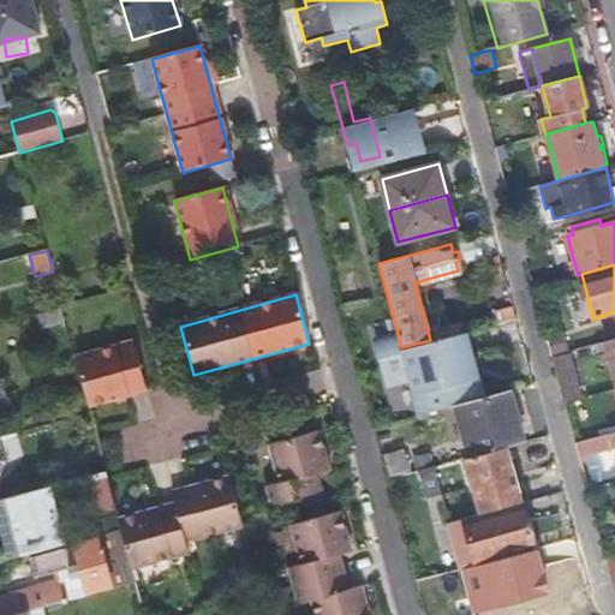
[(43,329),(65,324),(61,312),(40,317),(43,329)]
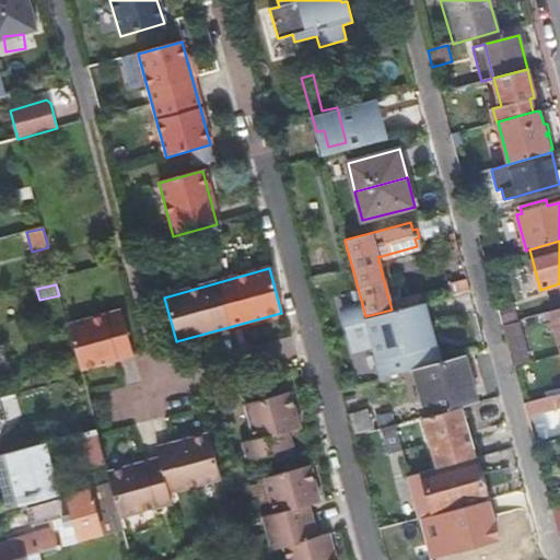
[(362,304),(362,303),(341,308),(351,345),(360,342),(362,349),(374,346),(378,364),(383,377),(415,369),(440,362),(435,345),(430,346),(426,331),(431,329),(423,302),(403,306),(392,310),(365,316),(362,304)]
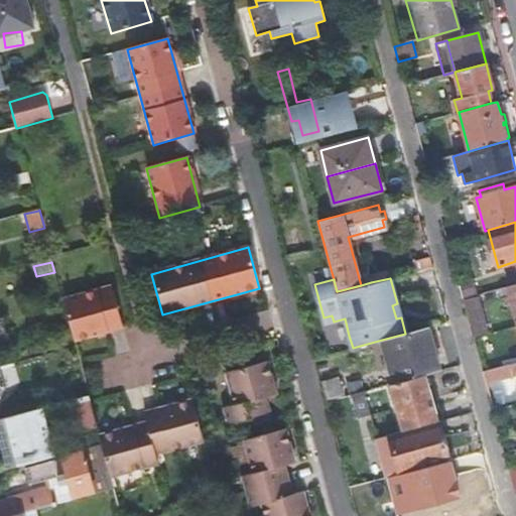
[(460,287),(463,299),(471,297),(467,286),(460,287)]
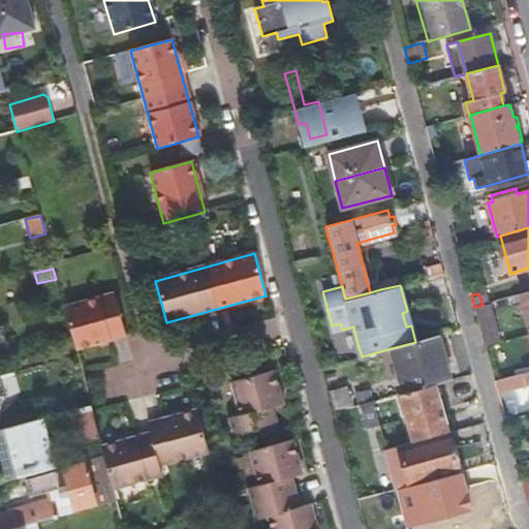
[(115,294),(65,308),(76,350),(126,337),(115,294)]
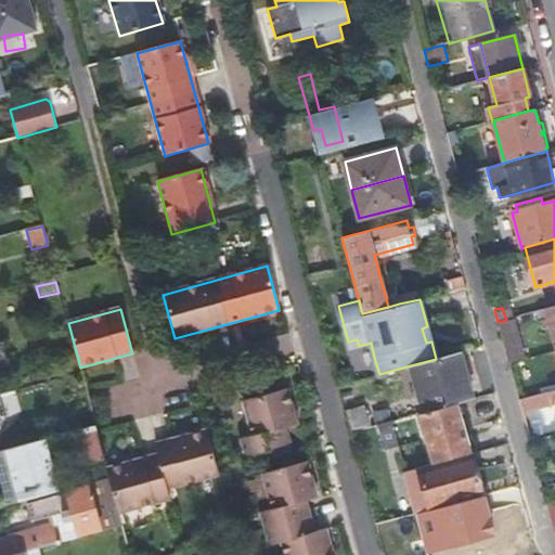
[(0,381),(13,377),(4,341),(0,343),(0,381)]
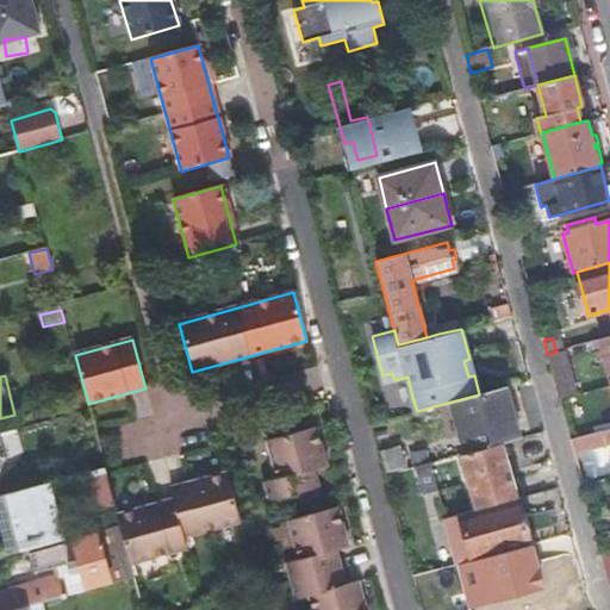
[(479,394),(452,402),(465,454),(505,442),(521,439),(506,387),(479,394)]
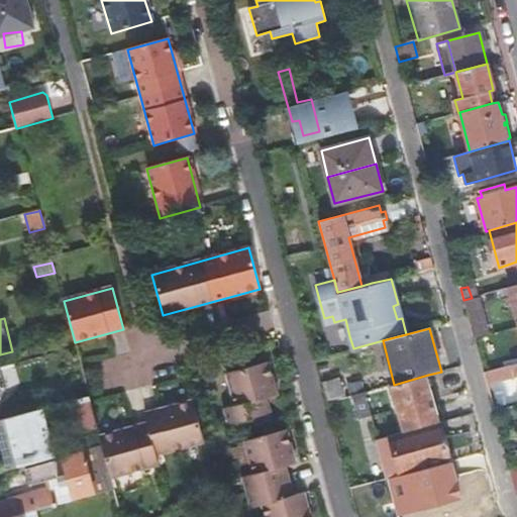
[(266,399),(277,396),(269,363),(227,374),(235,406),(225,409),(229,425),(270,414),(266,399)]
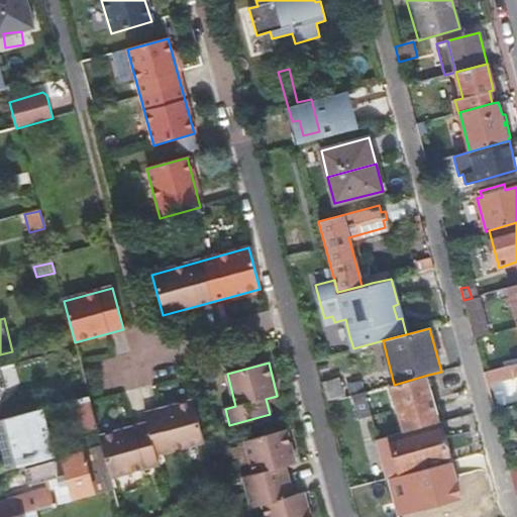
[(512,366),(493,371),(495,382),(515,377),(512,366)]
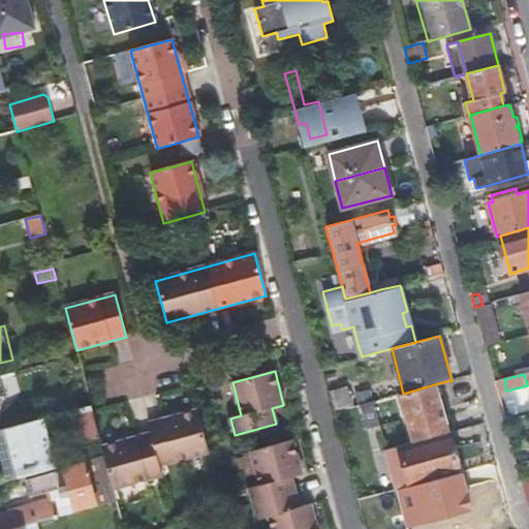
[(495,382),(498,393),(506,391),(504,379),(495,382)]
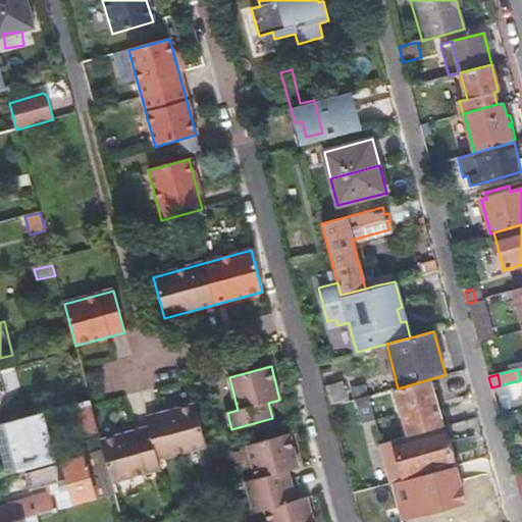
[(405,436),(444,426),(432,378),(398,388),(394,389),(405,436)]
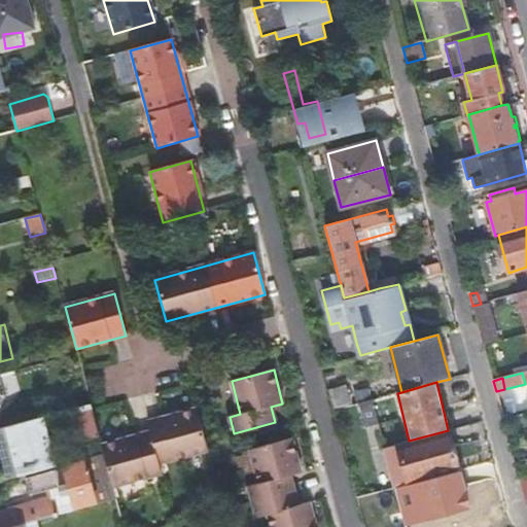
[(345,387),(327,392),(332,411),(350,406),(345,387)]
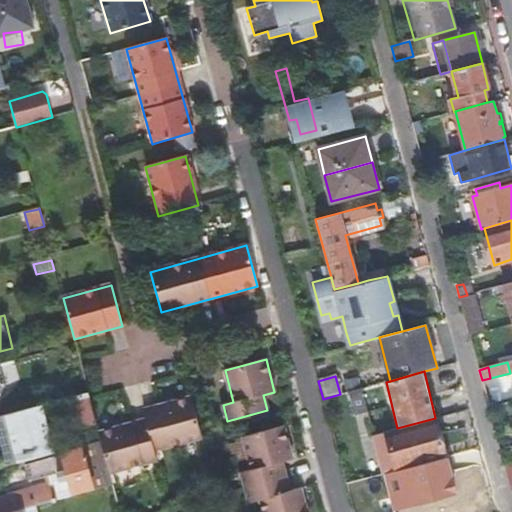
[(355,415),(367,411),(361,389),(349,392),(355,415)]
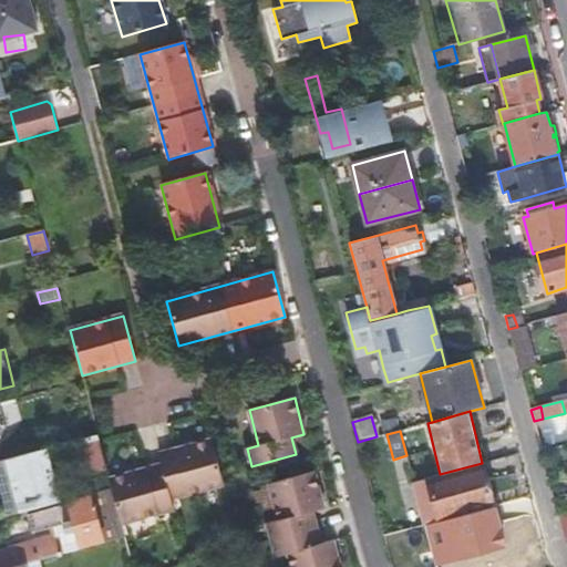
[(85,476),(107,470),(99,435),(76,441),(85,476)]
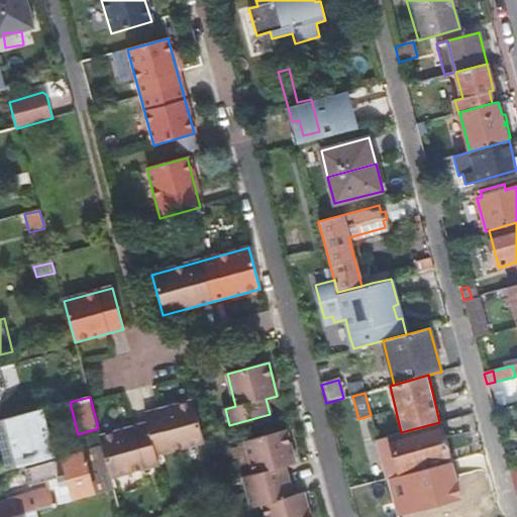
[(103,447),(112,479),(159,464),(156,455),(204,442),(193,401),(144,414),(147,424),(100,436),(103,447)]
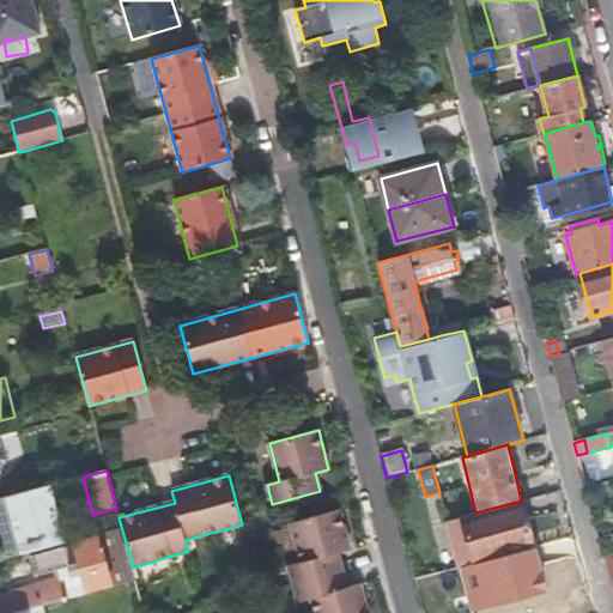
[(22,554),(64,542),(49,485),(6,497),(22,554)]
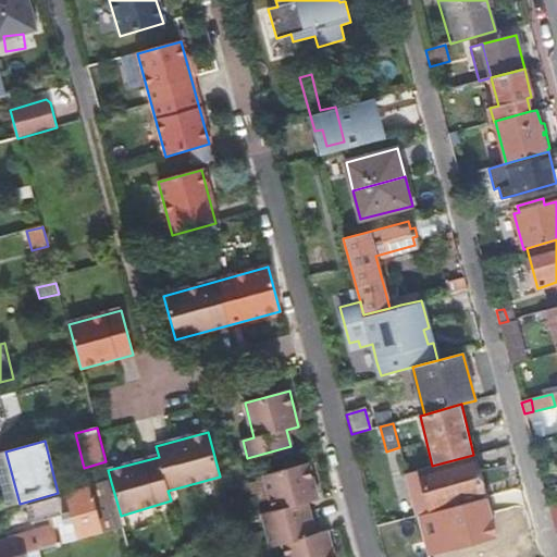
[(483,498),(473,455),(432,466),(407,472),(418,515),(483,498)]
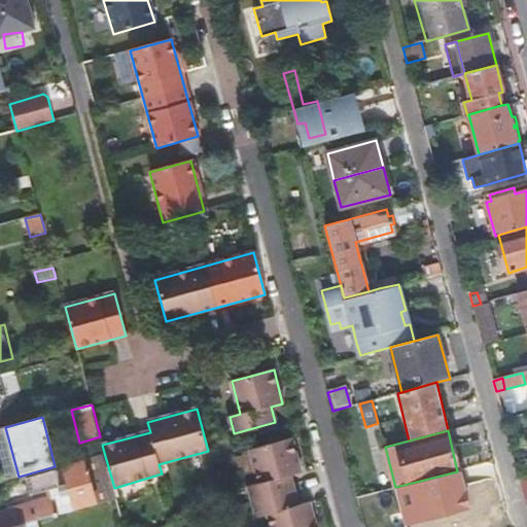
[(290,476),(301,472),(292,438),(250,450),(258,483),(248,486),(255,518),(267,515),(270,526),(315,526),(310,503),(299,506),(290,476)]
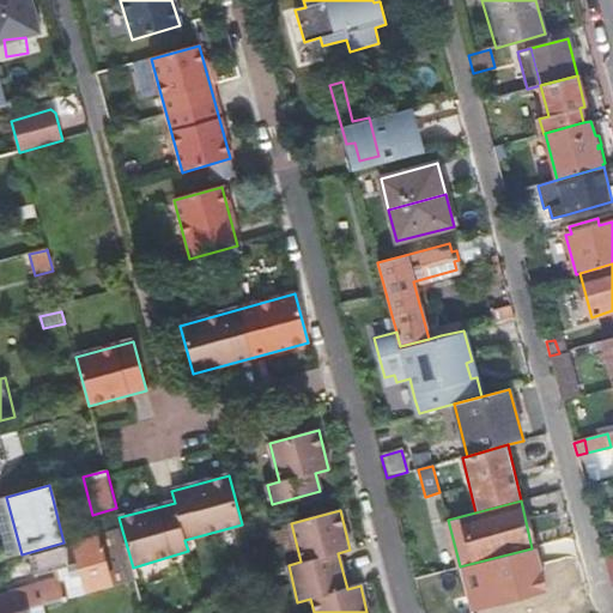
[(43,605),(135,581),(133,568),(122,530),(30,556),(35,576),(64,568),(79,563),(83,572),(66,577),(0,594),(0,612),(10,612),(25,610),(43,605)]
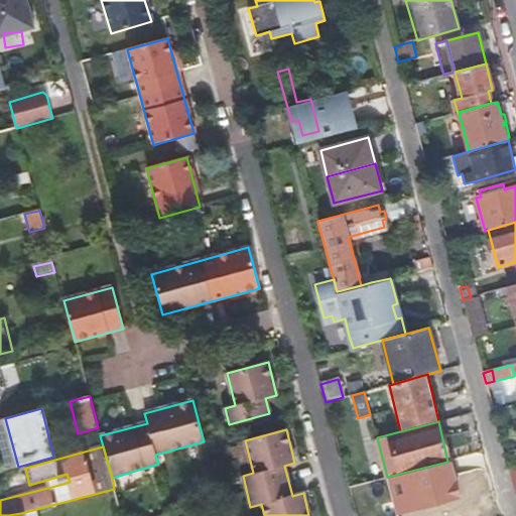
[(67,474),(53,478),(55,486),(70,482),(67,474)]
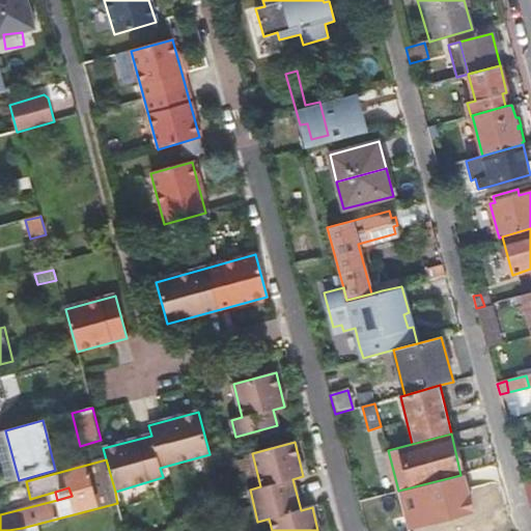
[(396,530),(409,530),(409,528),(406,516),(394,520),(396,530)]
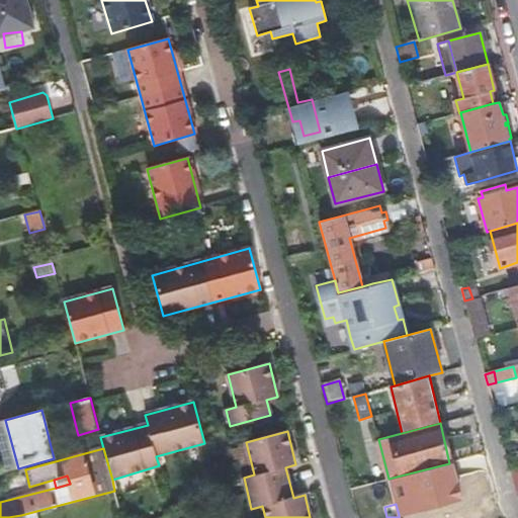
[(399,517),(436,517),(436,513),(435,513),(437,510),(432,508),(430,510),(406,516),(405,513),(399,515),(399,517)]
